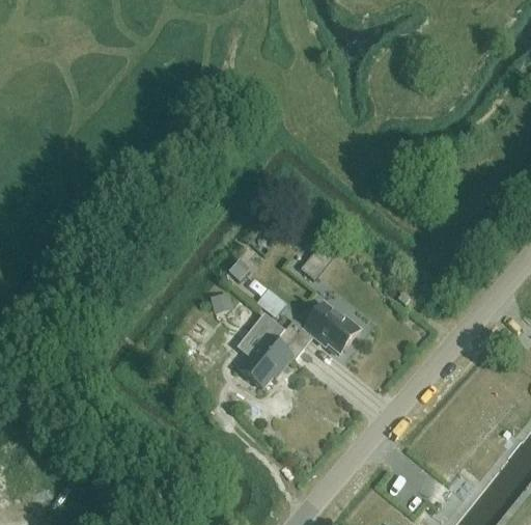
[(304,271),(313,278),(332,255),(323,247),(304,271)]
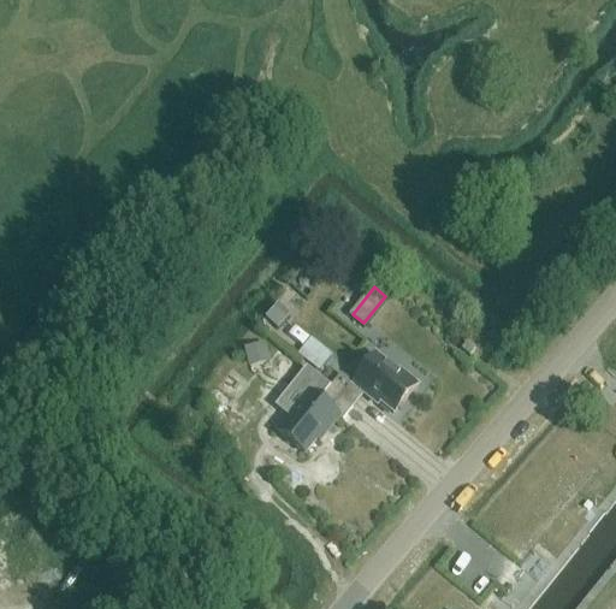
[(312,336),(300,352),(319,367),(331,353),(312,336)]
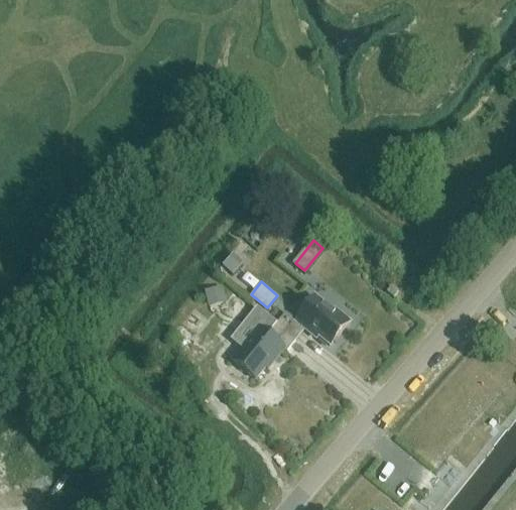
[(393,293),(398,287),(391,282),(387,288),(393,293)]
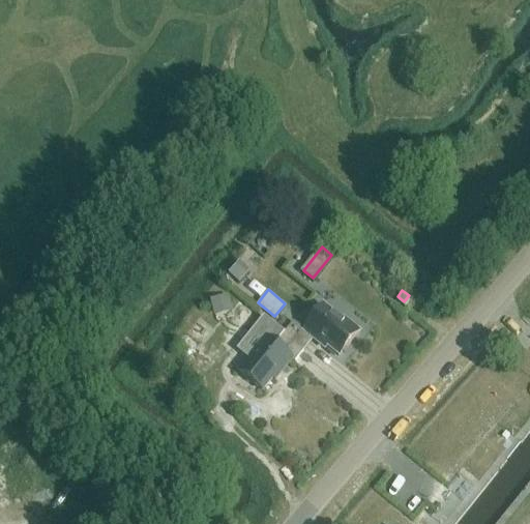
[(284,330),(304,346),(314,335),(324,344),(326,341),(340,352),(358,328),(345,317),(343,319),(323,303),(304,326),(294,318),(284,330)]
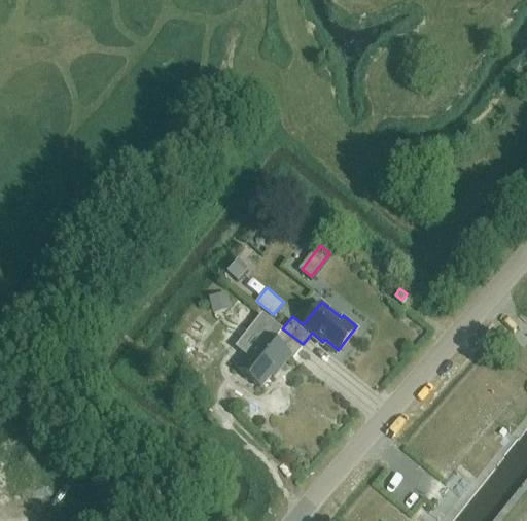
[(289,353),(292,355),(303,344),(269,317),(259,328),(266,334),(250,353),(248,351),(237,366),(260,384),(271,371),(273,373),(289,353)]
